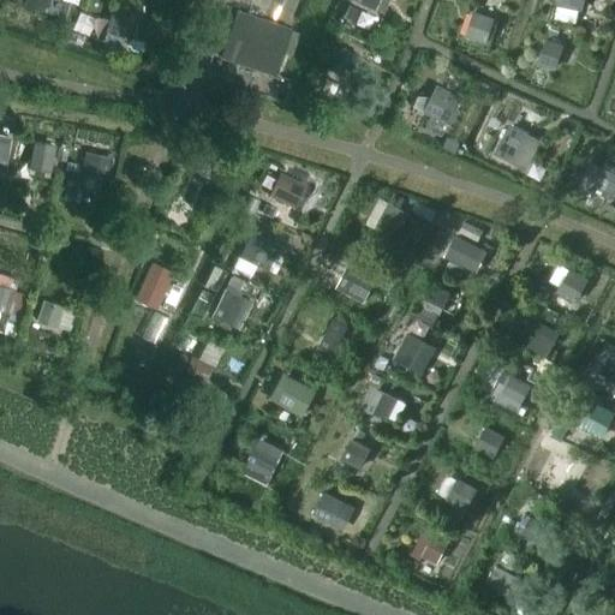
[(81,1),(77,0),(64,0),(58,19),(72,24),(81,1)]
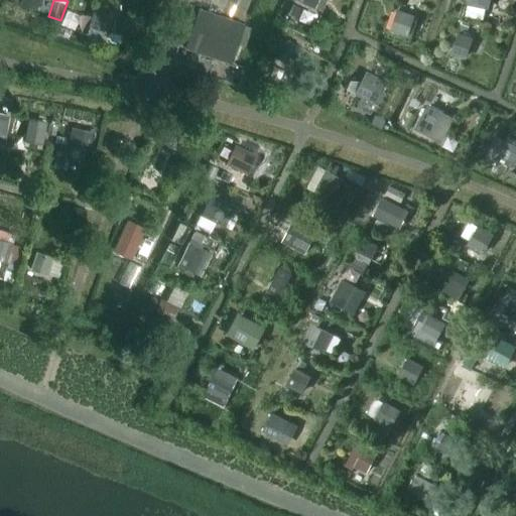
[(294,0),(286,18),(312,30),(326,0),(294,0)]
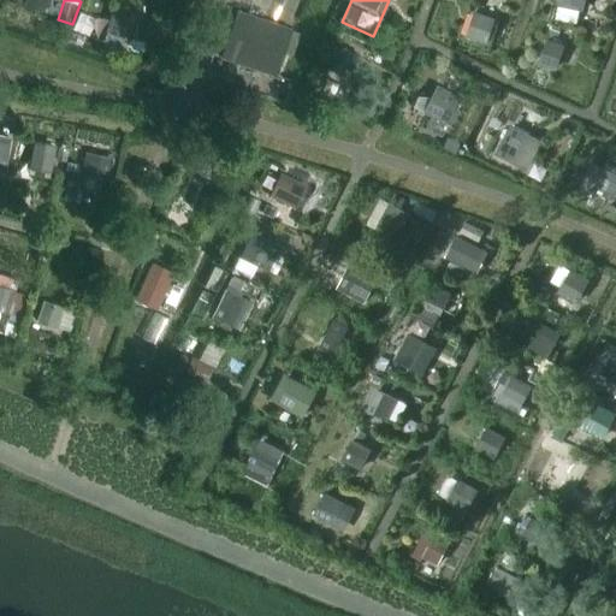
[(558,0),(556,16),(582,19),(584,0),(558,0)]
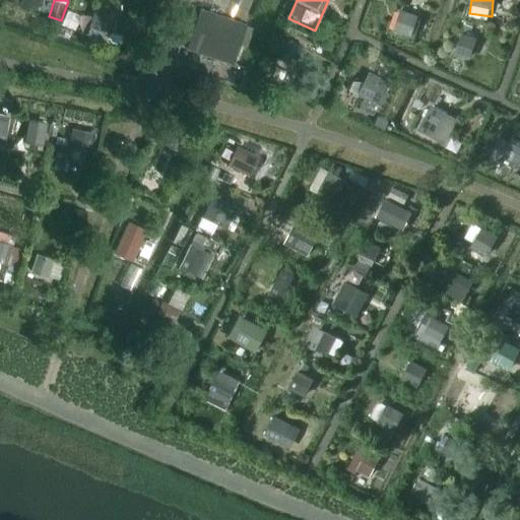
[(96,8),(90,26),(112,34),(118,15),(96,8)]
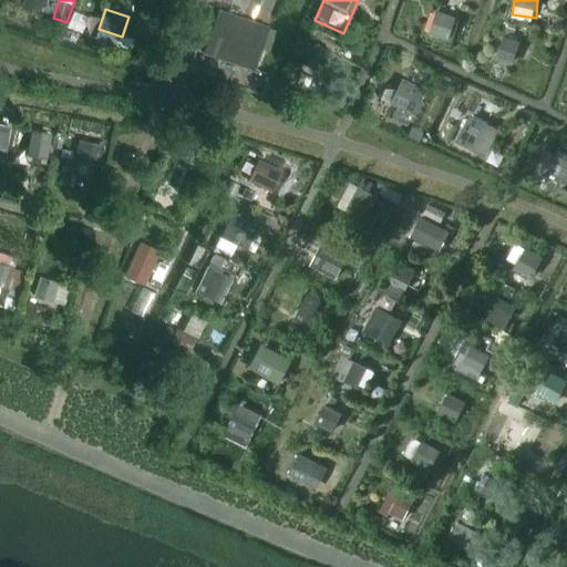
[(433,9),(423,30),(441,38),(451,18),(433,9)]
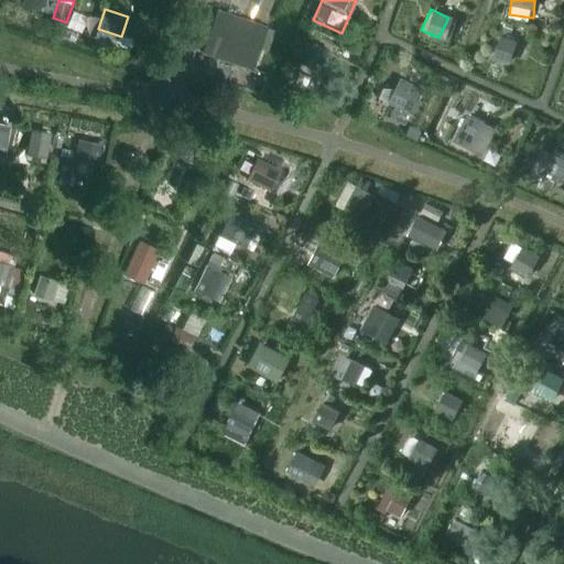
[(215,10),(204,56),(259,68),(269,22),(215,10)]
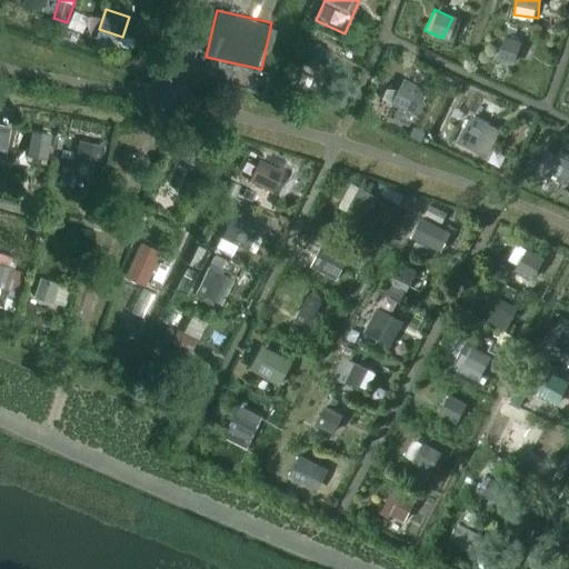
[(72,11),(69,28),(95,35),(99,17),(72,11)]
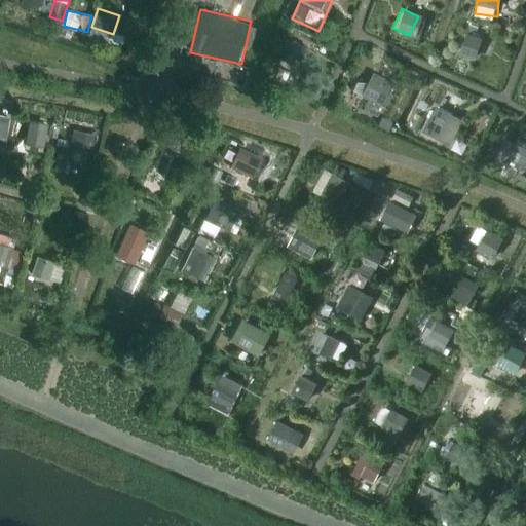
[(455,49),(472,55),(479,37),(462,31),(455,49)]
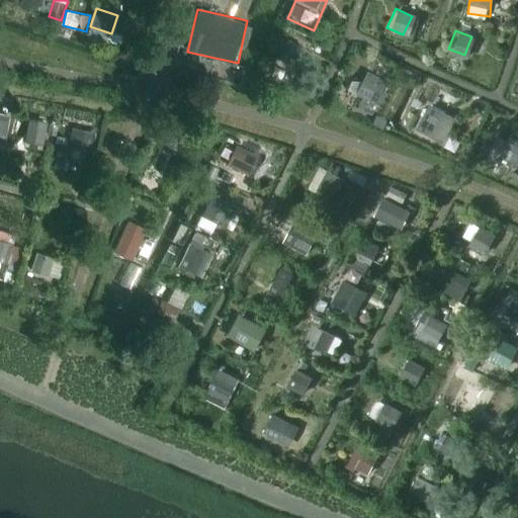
[(384,80),(362,69),(351,91),(373,102),(384,80)]
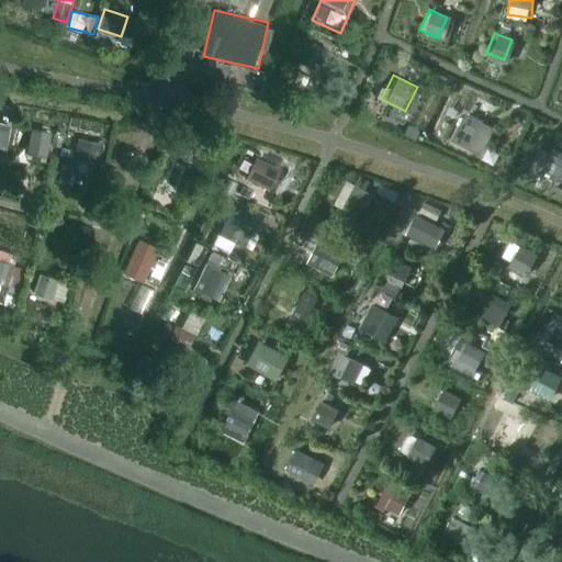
[(464,117),(454,141),(470,148),(481,124),(464,117)]
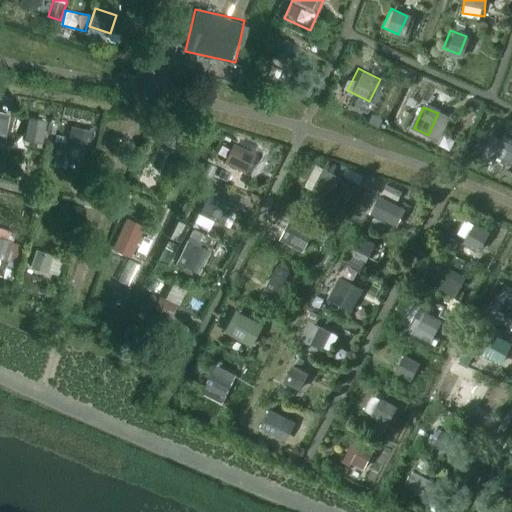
[(26,139),(44,142),(48,119),(29,116),(26,139)]
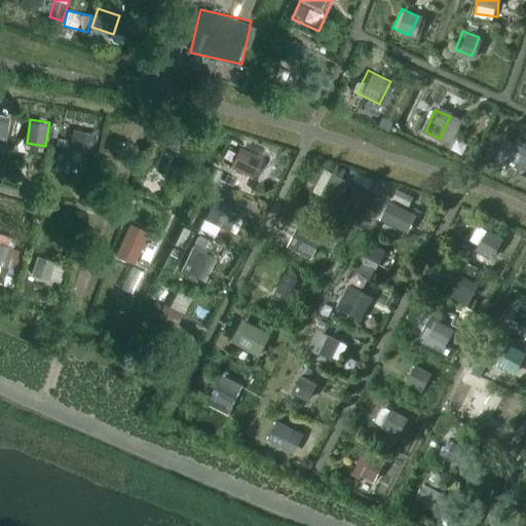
[(185,155),(195,133),(176,124),(166,147),(185,155)]
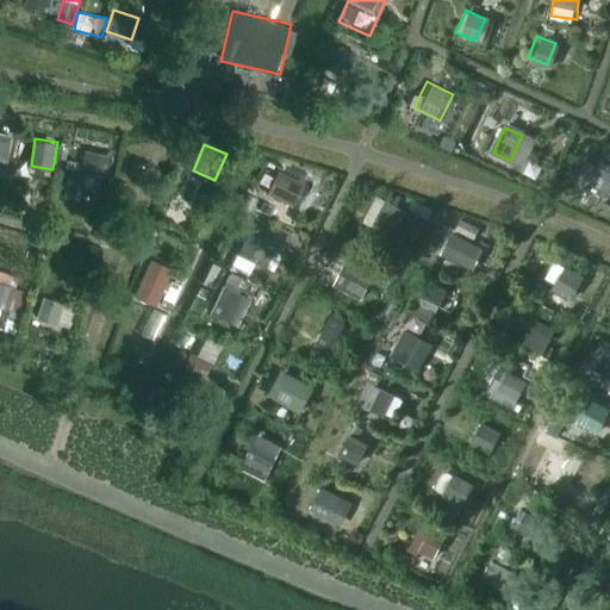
[(103,203),(109,151),(85,149),(82,167),(69,166),(64,198),(103,203)]
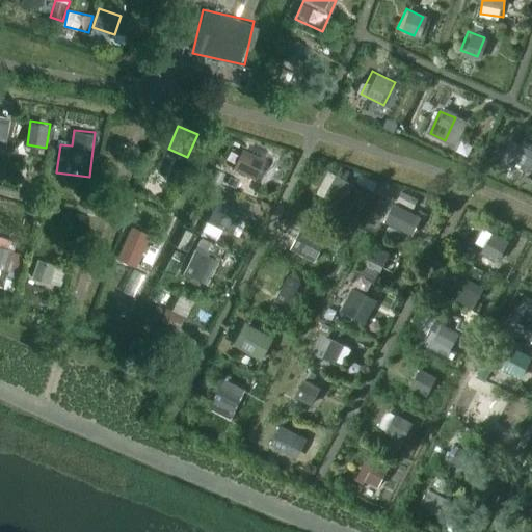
[(531,149),(523,145),(515,163),(531,170),(531,149)]
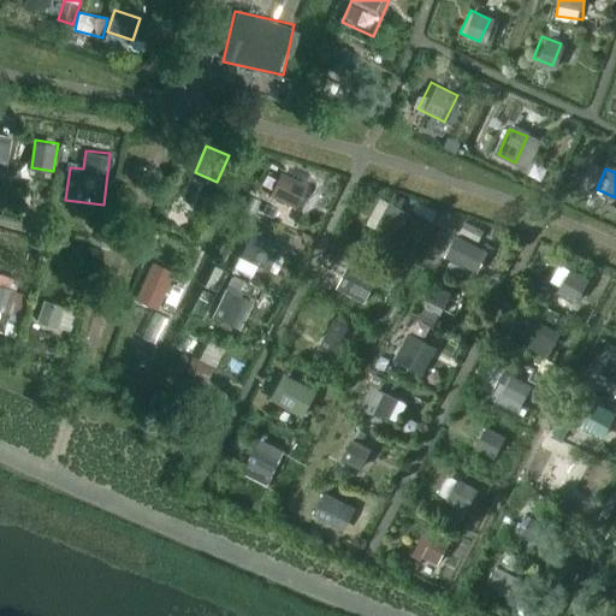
[(286,206),(291,193),(273,184),(267,197),(286,206)]
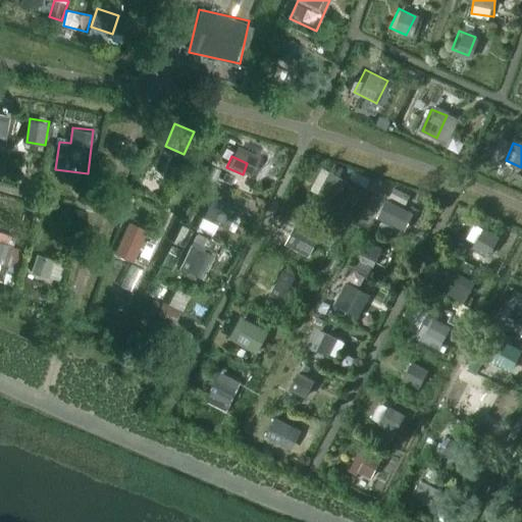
[(499,165),(496,172),(505,176),(508,170),(499,165)]
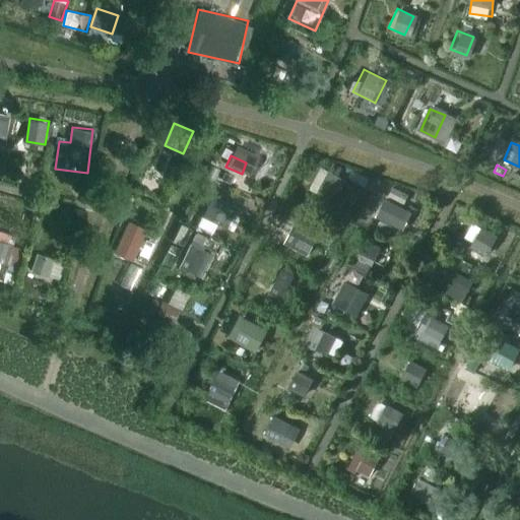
[(332,202),(343,181),(327,172),(316,193),(332,202)]
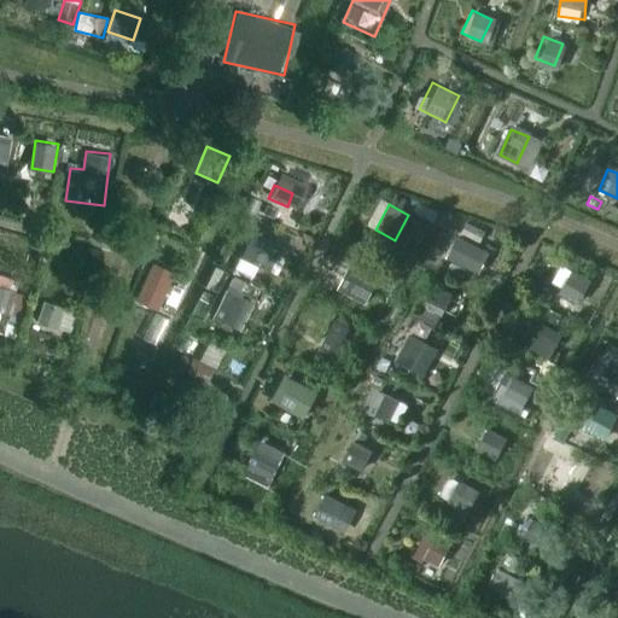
[(462,264),(472,246),(458,238),(448,257),(462,264)]
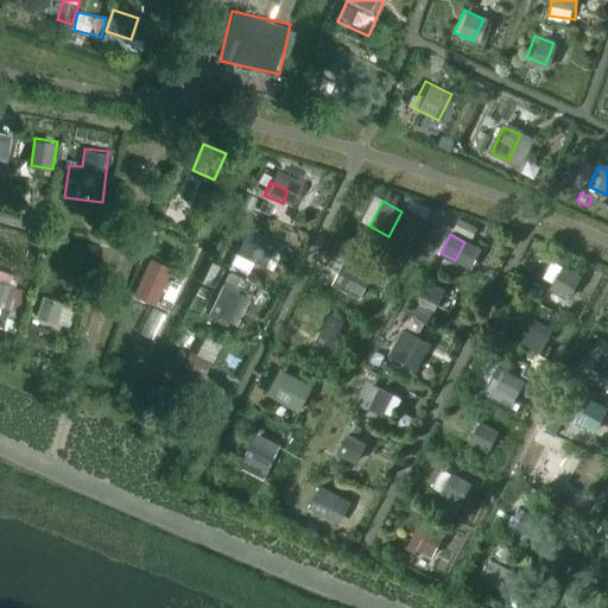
[(255,264),(264,246),(245,238),(238,255),(255,264)]
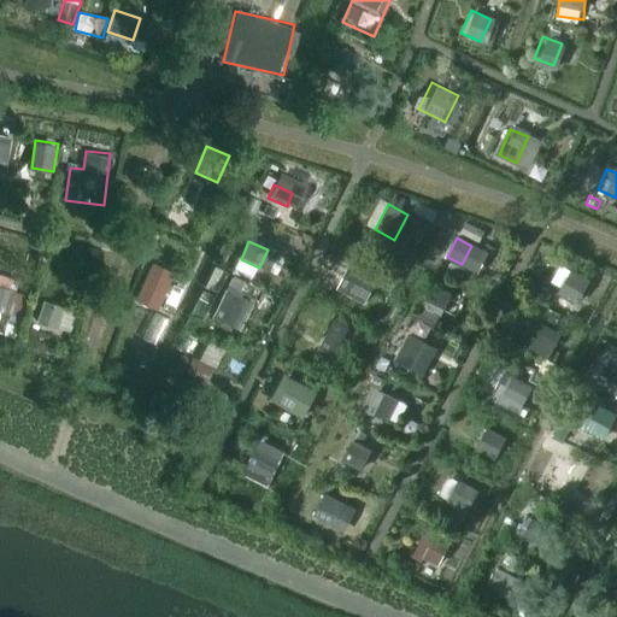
[(157,310),(174,272),(153,264),(136,301),(157,310)]
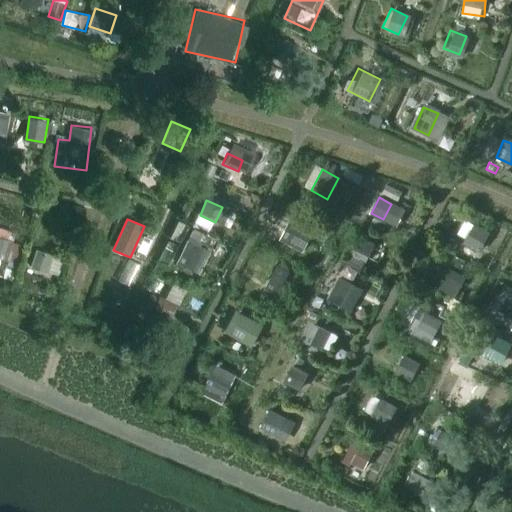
[(303,253),(314,231),(289,219),(279,240),(303,253)]
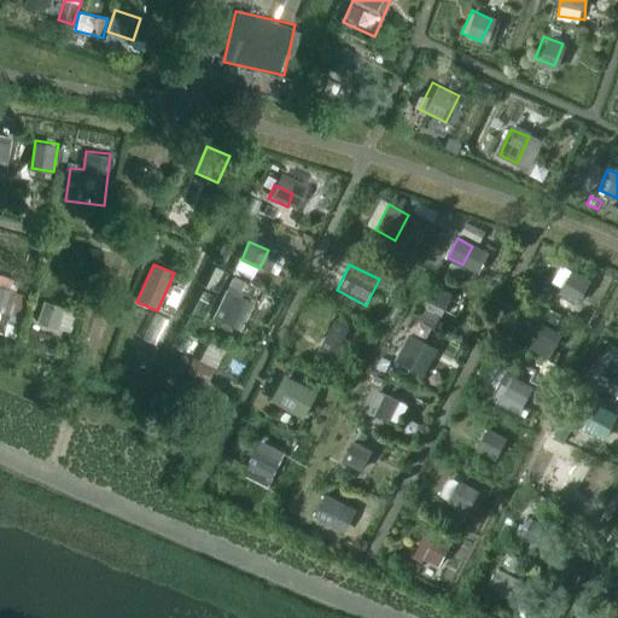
[(577,305),(590,281),(571,270),(559,295),(577,305)]
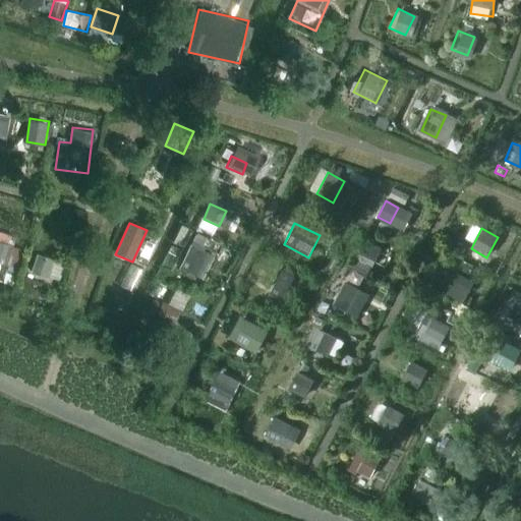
[(371,268),(382,247),(365,239),(355,259),(371,268)]
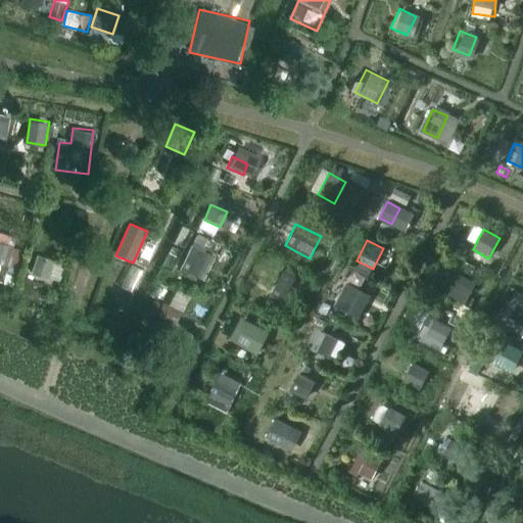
[(0,265),(7,267),(13,247),(0,243),(0,265)]
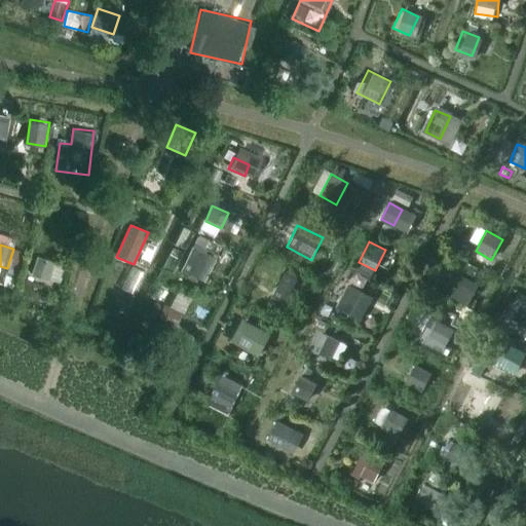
[(200,280),(208,265),(189,256),(181,271),(200,280)]
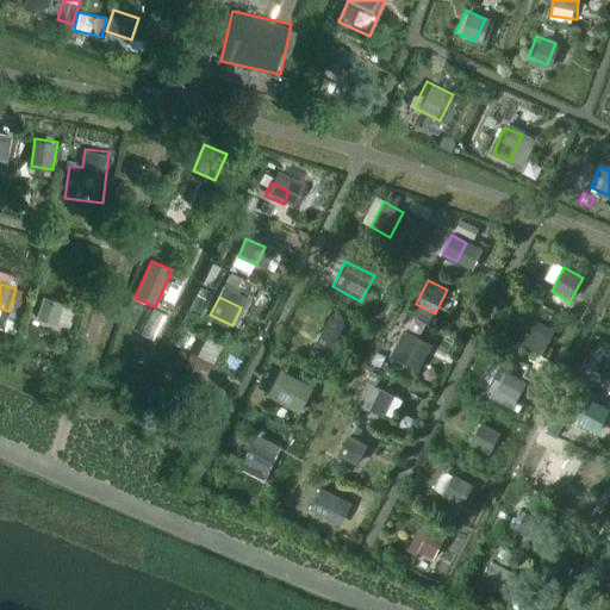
[(56,327),(63,305),(43,298),(36,319),(56,327)]
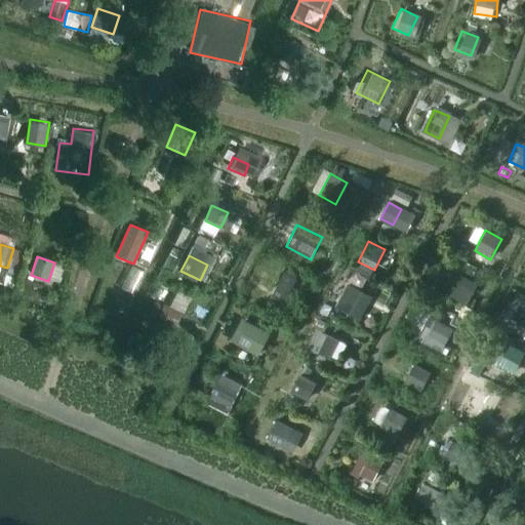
[(470,297),(476,285),(459,276),(452,288),(470,297)]
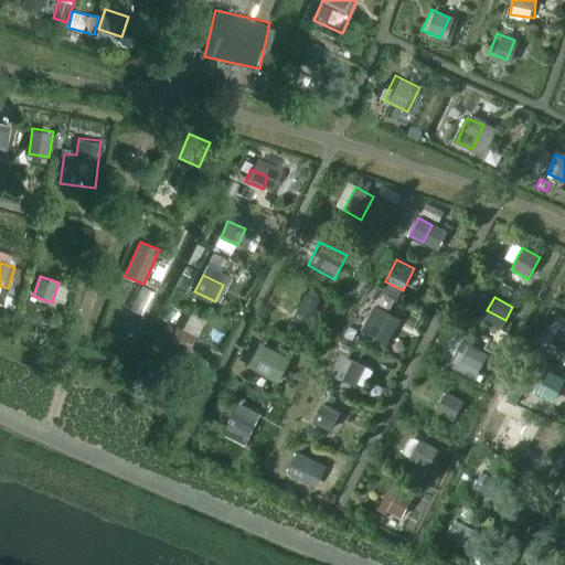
[(307,326),(316,306),(301,299),(292,318),(307,326)]
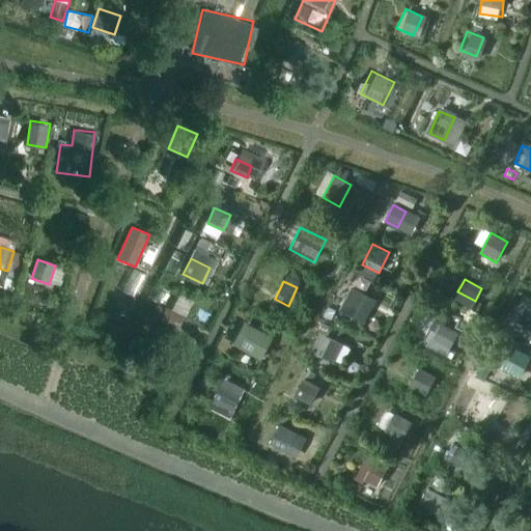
[(356,315),(366,296),(352,287),(341,308),(356,315)]
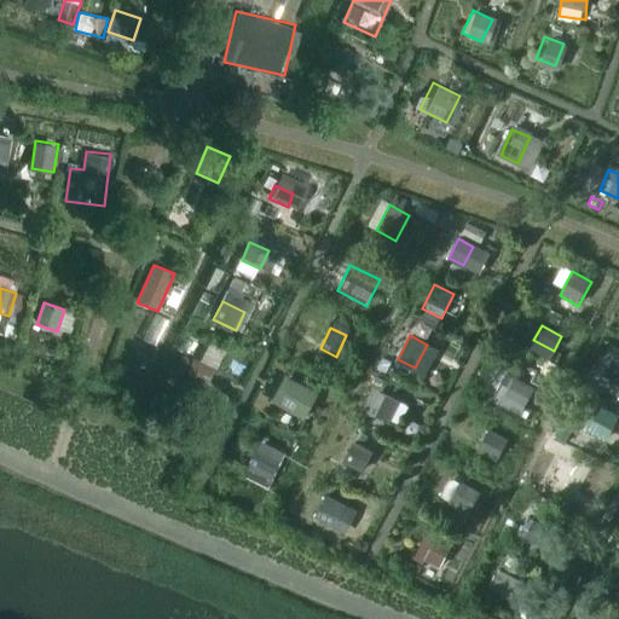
[(618,383),(618,357),(614,354),(602,376),(618,383)]
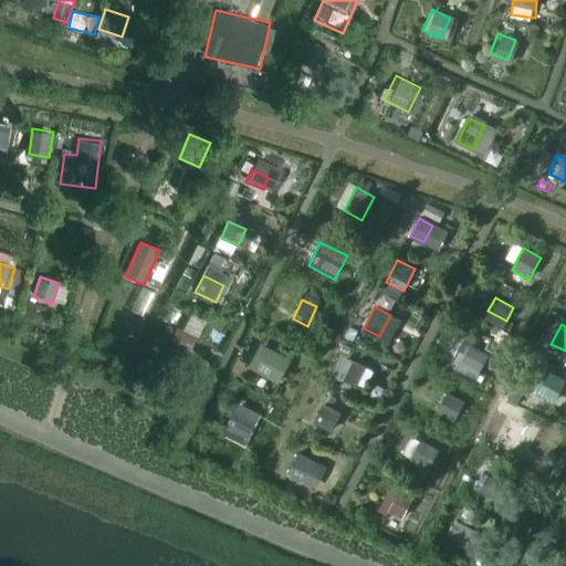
[(184,362),(195,337),(176,328),(165,353),(184,362)]
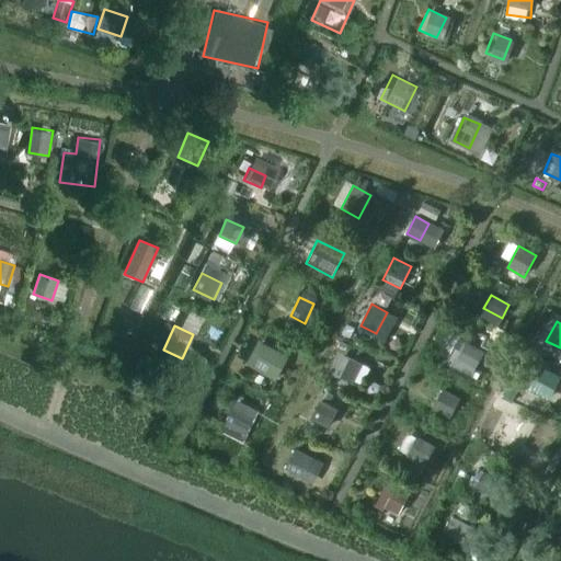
[(484,340),(481,347),(489,352),(492,344),(484,340)]
